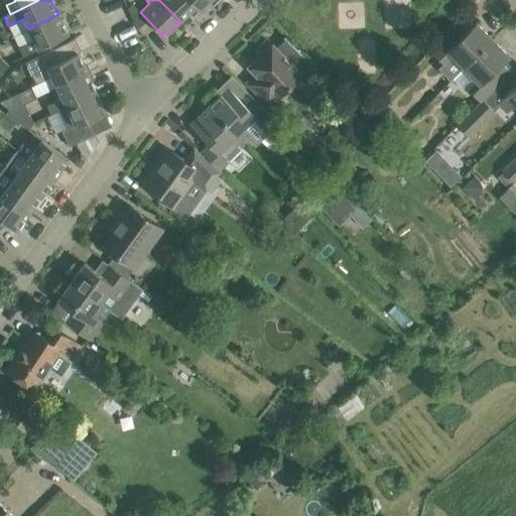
[(189,0),(159,0),(180,21),(189,12),(194,16),(200,10),(189,0)]
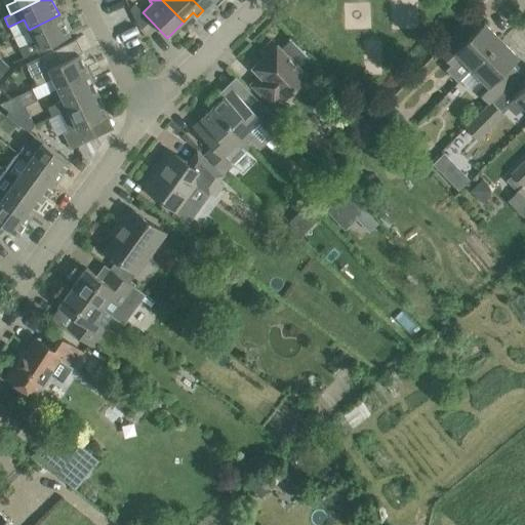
[(217,5),(223,0),(193,0),(203,10),(212,1),(217,5)]
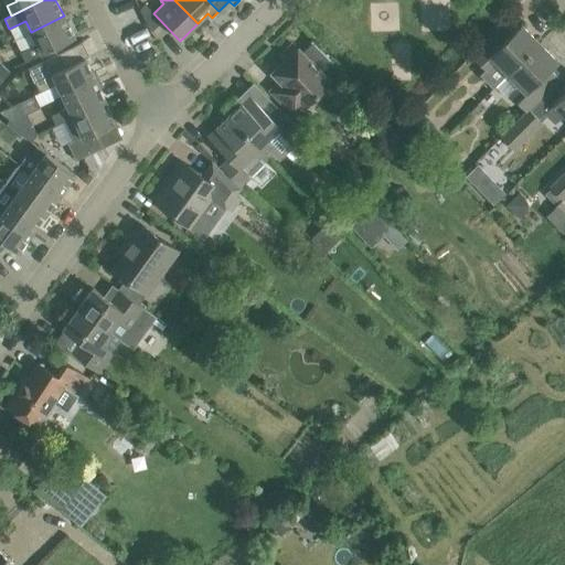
[(29,61),(75,38),(64,16),(31,32),(38,44),(24,51),(29,61)]
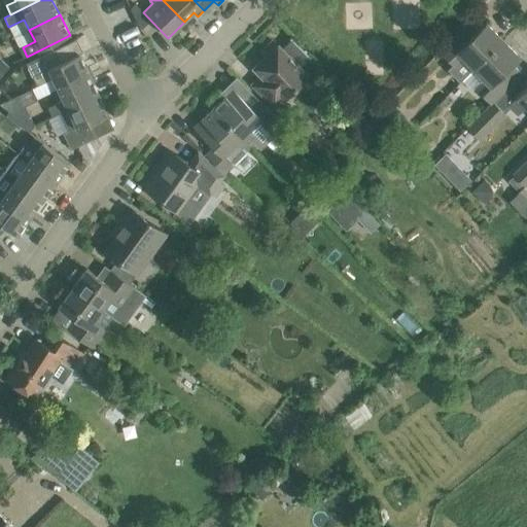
[(462,58),(473,69),(502,40),(485,23),(479,29),(469,21),(438,51),(454,67),(462,58)]
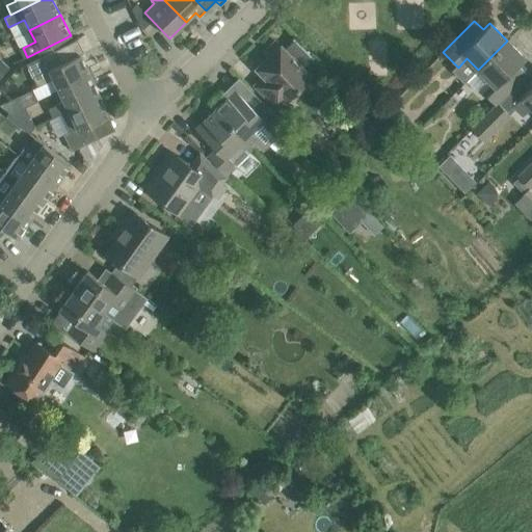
[(263,77),(253,86),(276,110),(310,77),(309,75),(320,64),(293,37),(292,38),(293,40),(284,50),(275,42),(267,49),(272,53),(256,69),(263,77)]
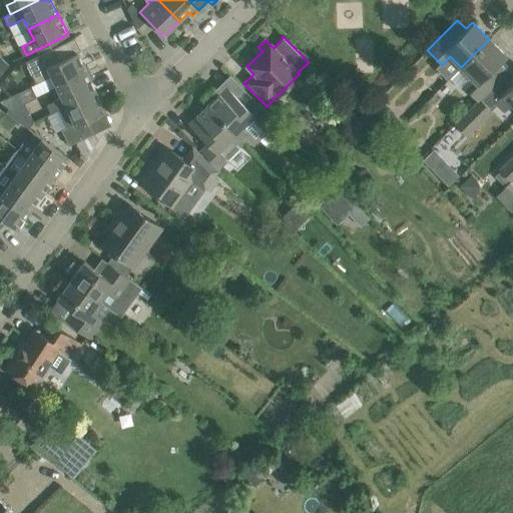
[(506,56),(489,39),(461,67),(471,78),(463,86),(478,101),(480,99),(508,71),(500,63),(506,56)]
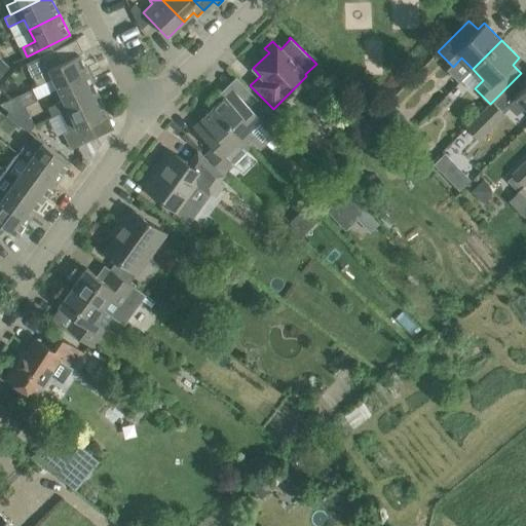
[(51,78),(58,89),(88,74),(78,53),(60,63),(53,50),(26,64),(36,86),(51,78)]
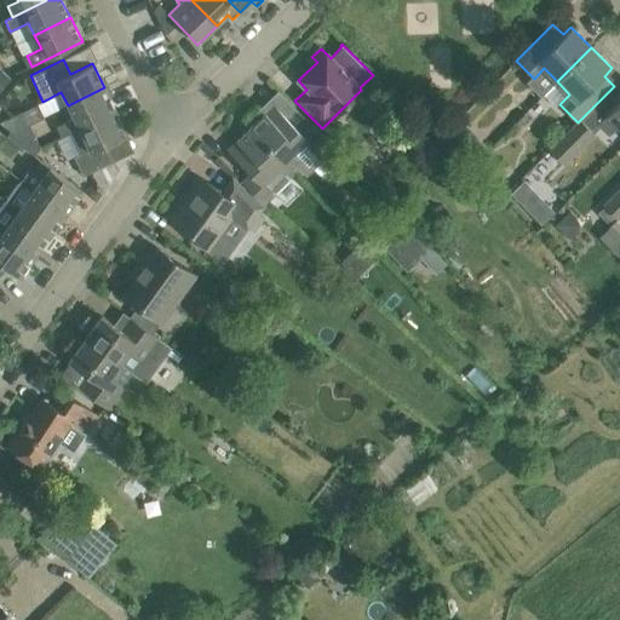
[(0,87),(1,89),(11,79),(0,69),(0,87)]
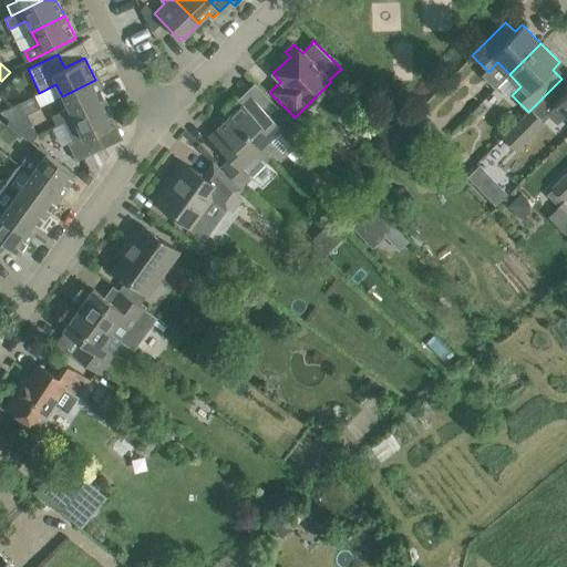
[(62,96),(68,107),(51,115),(57,125),(63,122),(105,102),(95,80),(62,96)]
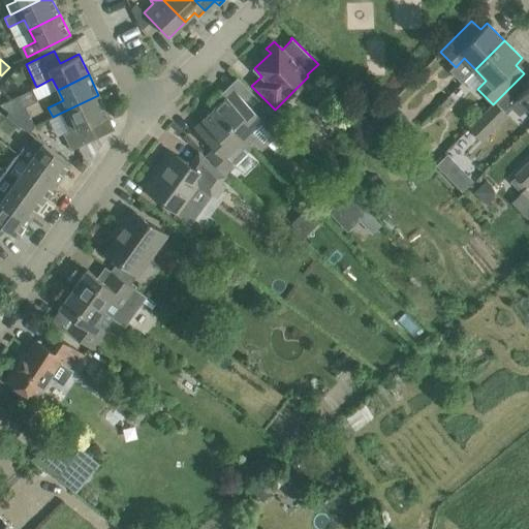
[(528,109),(528,85),(509,105),(519,115),(527,107),(528,109)]
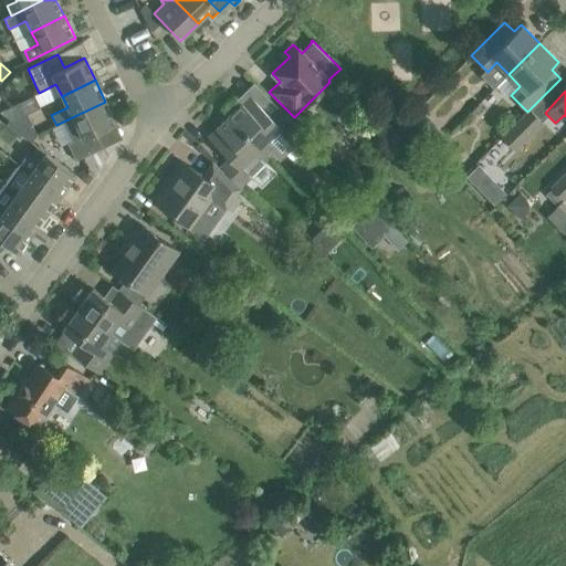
[(32,96),(0,111),(0,112),(9,119),(11,122),(28,114),(38,108),(32,96)]
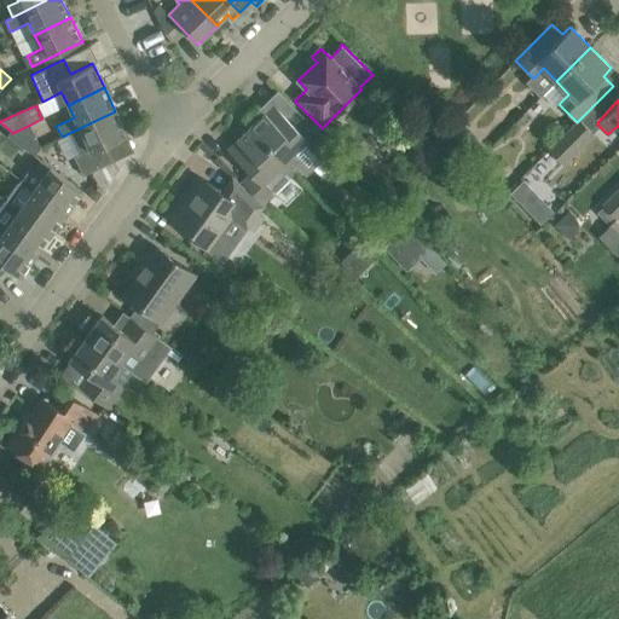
[(264,114),(250,127),(294,172),(298,175),(301,172),(323,151),(316,145),(323,138),(320,134),(304,117),(294,126),(276,108),(266,116),(264,114)]
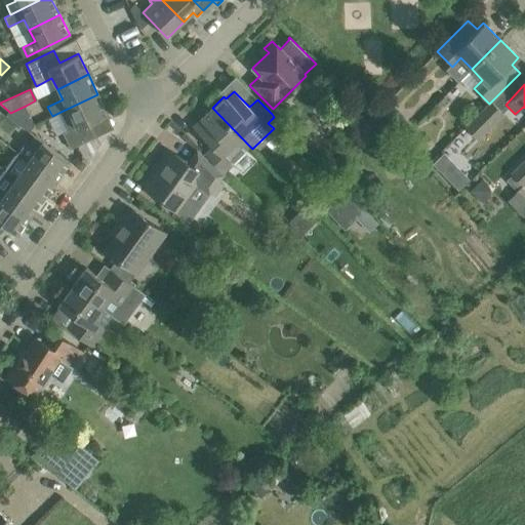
[(97,94),(58,113),(68,130),(62,133),(70,149),(76,147),(82,159),(87,162),(99,146),(89,123),(108,115),(97,94)]
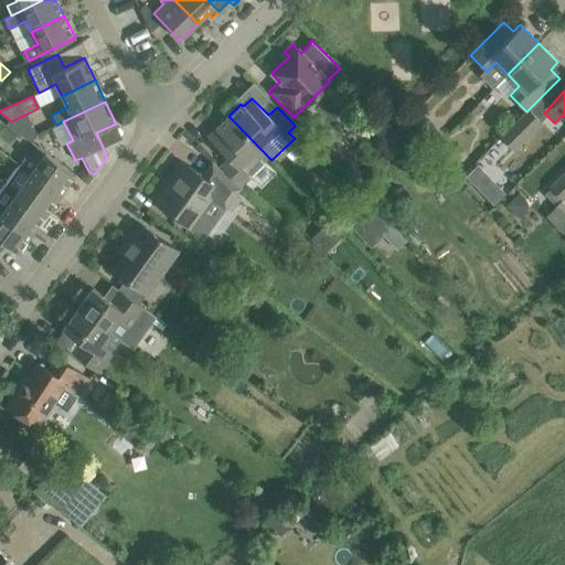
[(541,121),(529,109),(526,112),(500,137),(513,149),(541,121)]
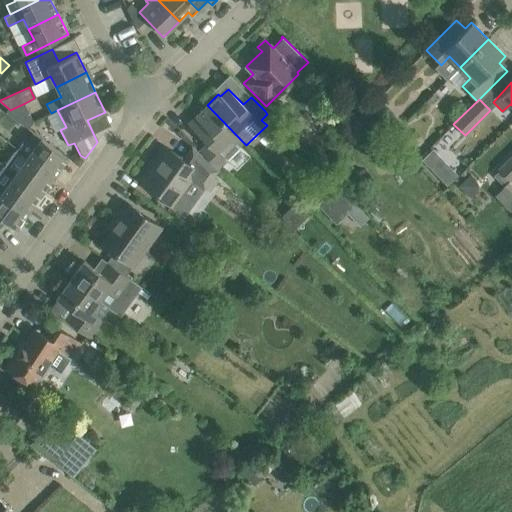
[(197,119),(189,126),(207,144),(199,151),(199,152),(200,151),(214,165),(218,169),(227,159),(238,148),(237,148),(243,142),(207,105),(195,117),(197,119)]
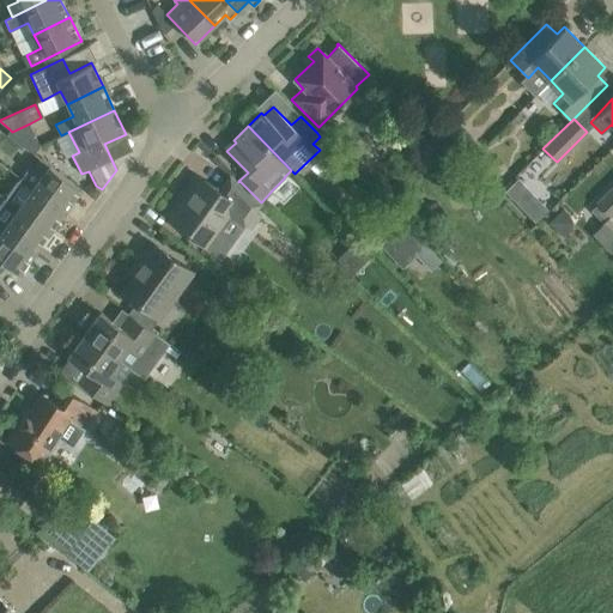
[(41,146),(26,137),(20,145),(34,155),(41,146)]
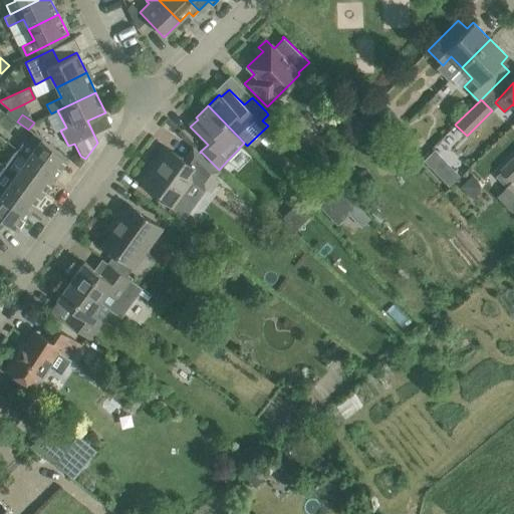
[(33,134),(27,142),(25,140),(17,150),(54,177),(68,159),(33,134)]
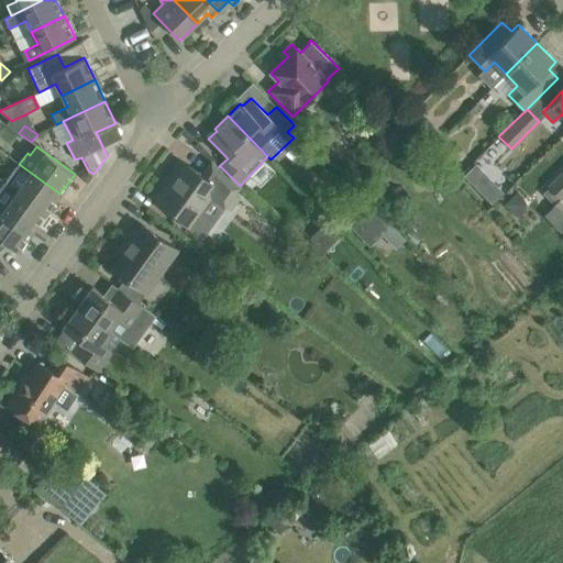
[(169,181),(154,201),(172,214),(189,227),(198,233),(202,236),(213,222),(209,219),(199,212),(210,197),(224,207),(234,194),(239,187),(229,178),(210,162),(208,165),(209,165),(211,164),(214,167),(206,178),(201,175),(187,165),(173,185),(169,181)]
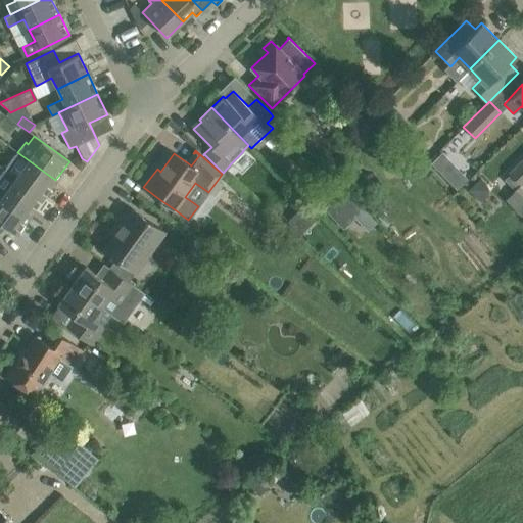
[(43,198),(55,180),(17,152),(4,170),(43,198)]
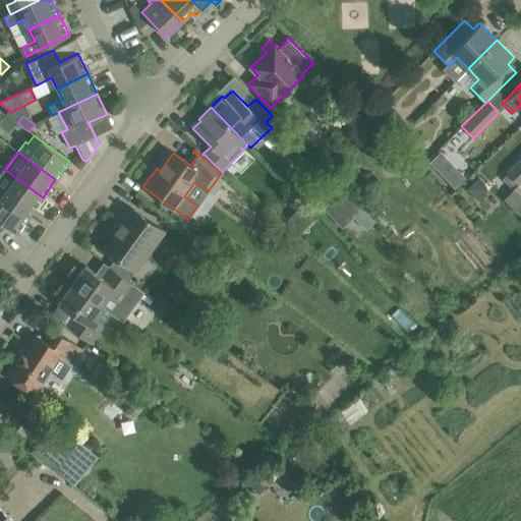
[(440,153),(429,163),(454,187),(464,178),(440,153)]
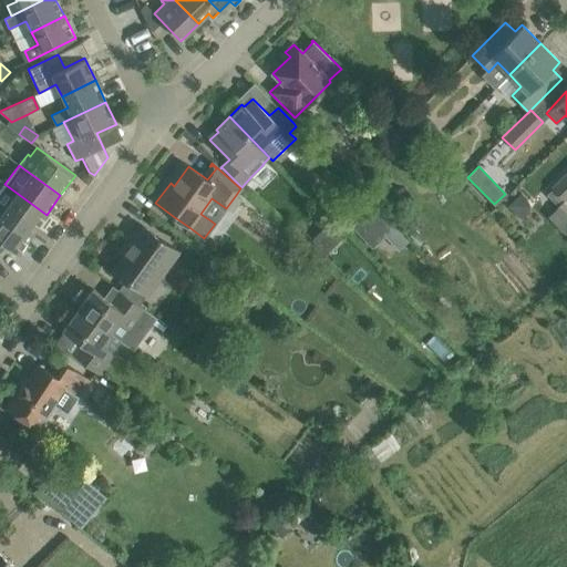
[(566,173),(552,188),(553,189),(547,194),(557,206),(564,200),(566,197),(566,173)]
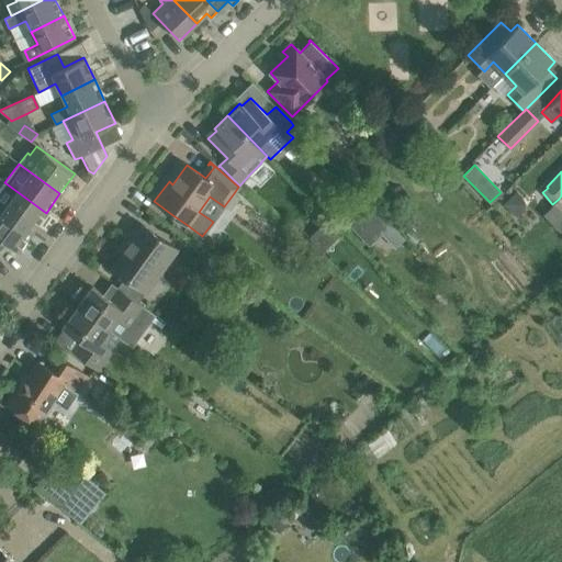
[(0,208),(32,232),(46,213),(4,182),(0,189),(0,208)]
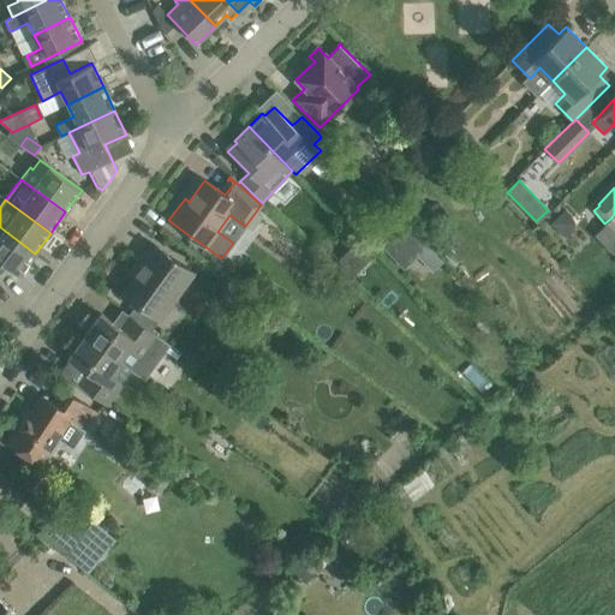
[(593,236),(613,255),(614,251),(614,231),(607,224),(593,236)]
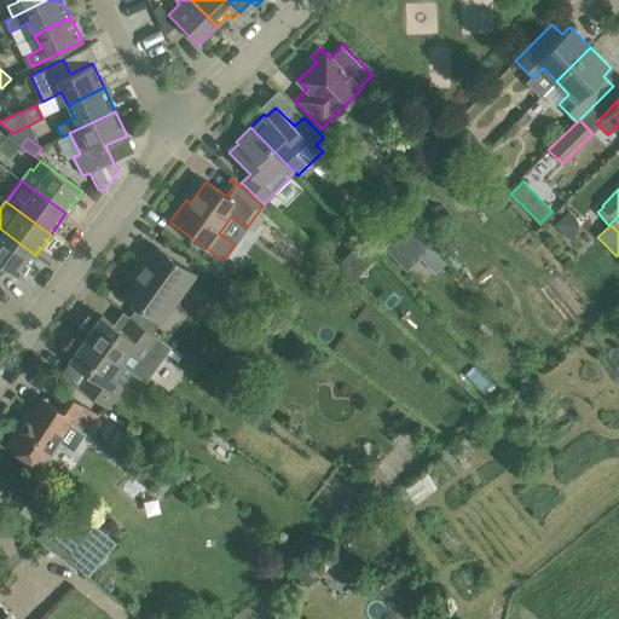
[(399,241),(416,259),(427,248),(406,227),(399,235),(399,241)]
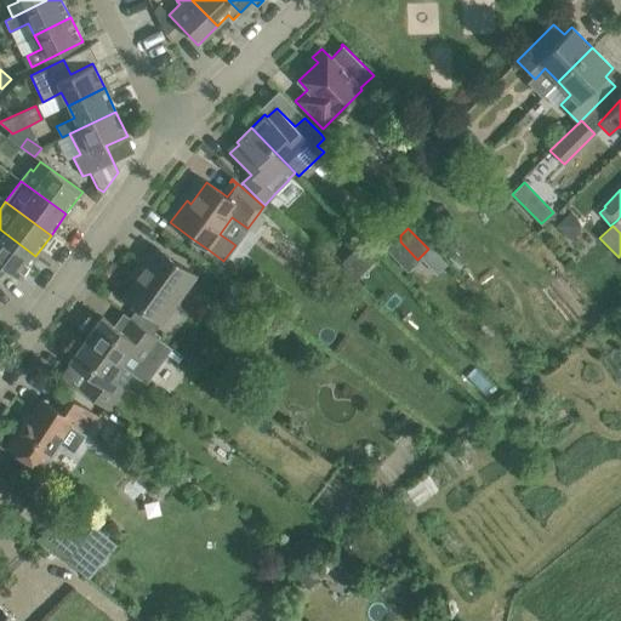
[(0,275),(7,269),(20,278),(35,256),(0,229),(0,275)]
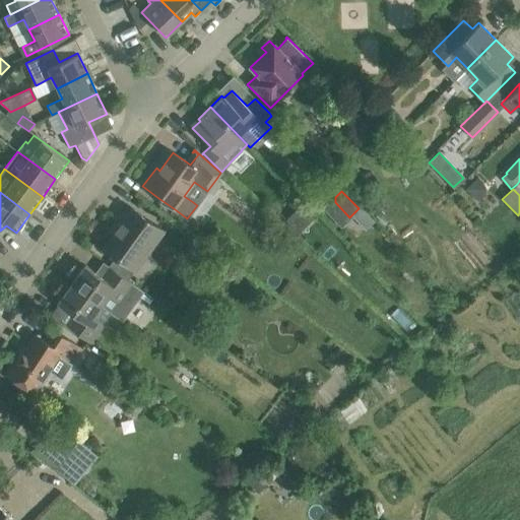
[(303,202),(281,223),(294,237),(316,214),(303,202)]
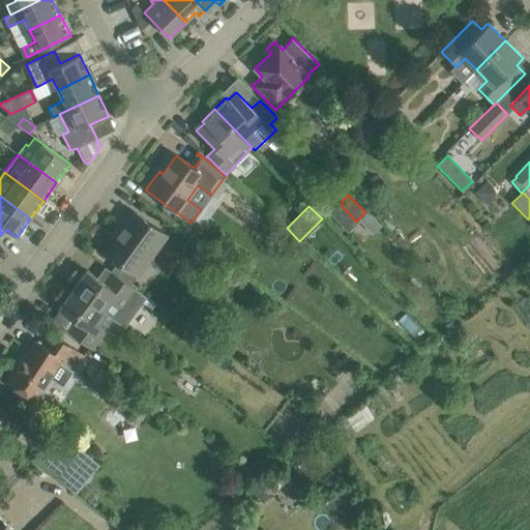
[(129,285),(137,275),(138,275),(167,235),(130,210),(112,235),(116,237),(105,253),(118,262),(111,271),(129,285)]
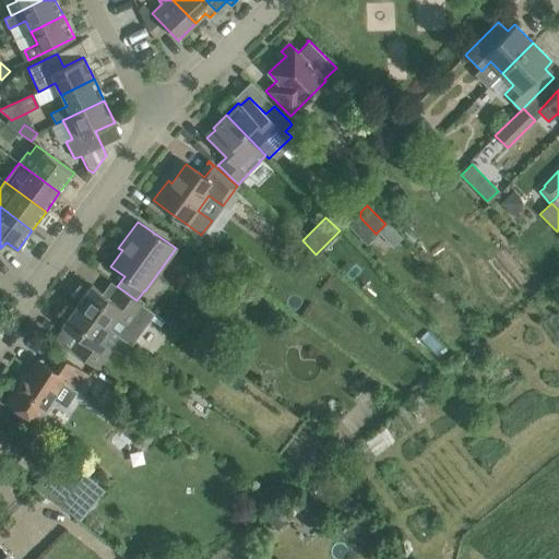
[(129,329),(129,325),(143,305),(137,300),(117,286),(108,298),(91,285),(76,306),(108,329),(119,336),(125,335),(129,329)]
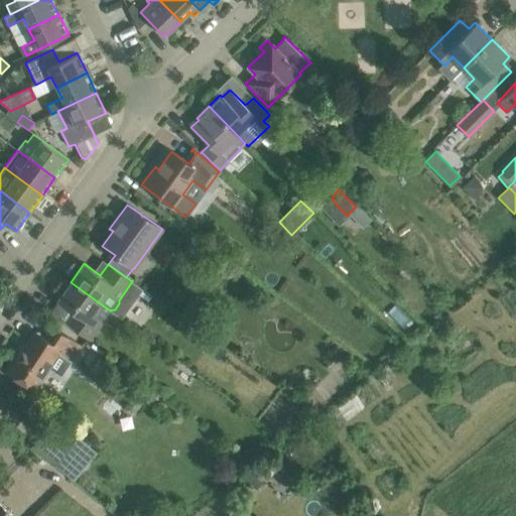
[(93,313),(100,303),(71,282),(56,300),(73,312),(65,323),(90,341),(103,321),(93,313)]
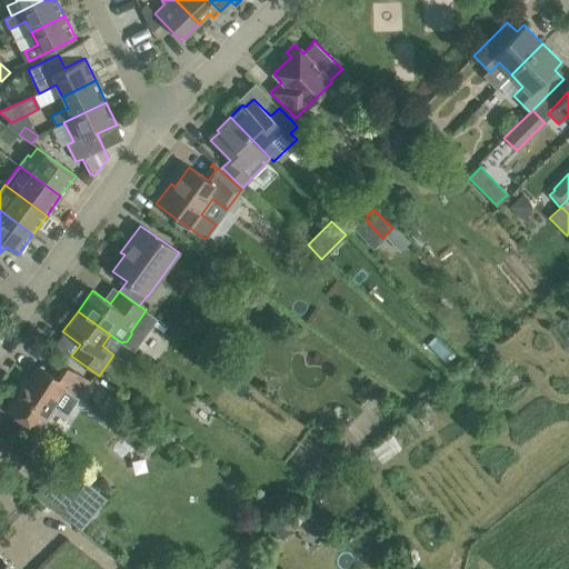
[(68,415),(90,381),(57,360),(48,372),(38,366),(25,386),(22,383),(5,410),(38,431),(55,406),(68,415)]
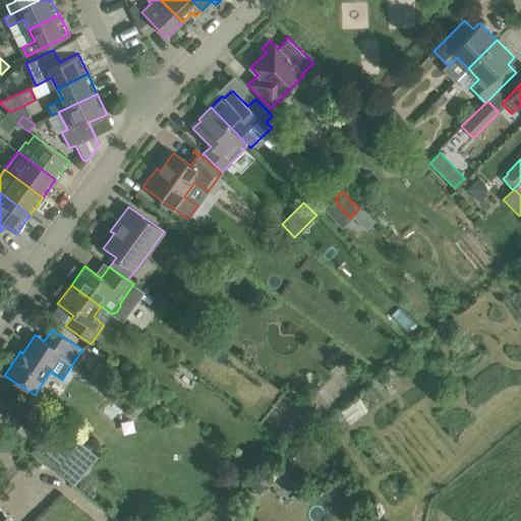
[(68,453),(58,465),(77,481),(97,457),(77,442),(68,453)]
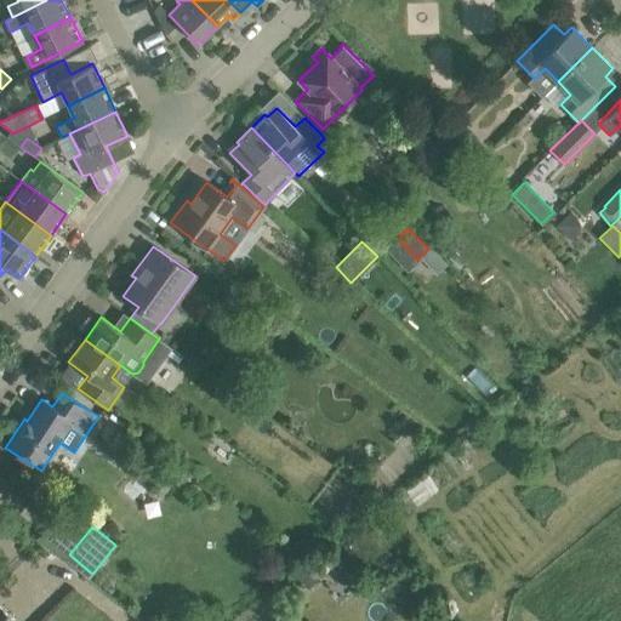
[(0,620),(16,620),(0,604),(0,620)]
